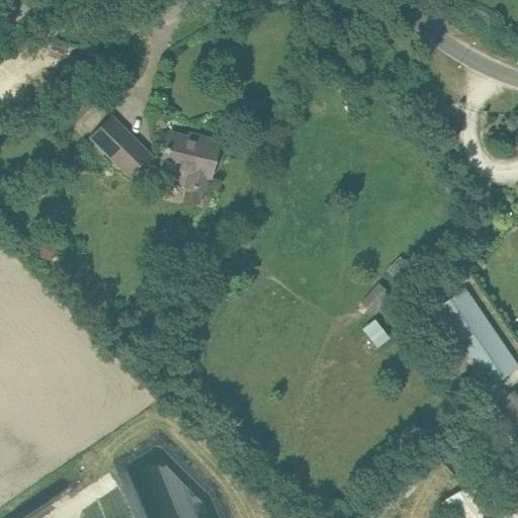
[(110,120),(93,138),(127,172),(145,155),(110,120)]
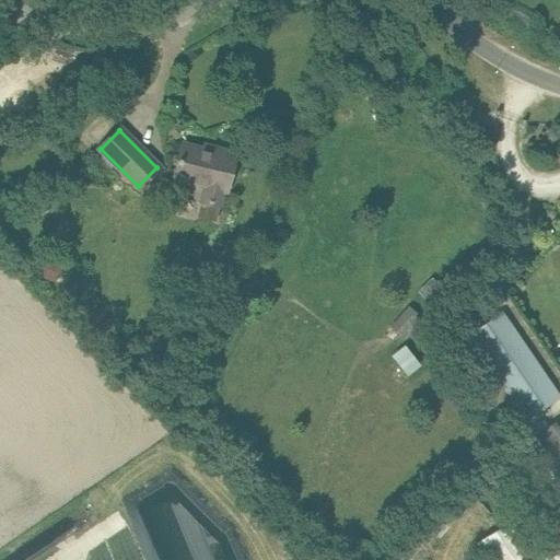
[(201,201),(197,218),(213,221),(217,206),(218,206),(222,189),(226,190),(231,174),(235,153),(213,148),(212,152),(183,144),(179,155),(177,165),(174,177),(205,185),(200,201),(201,201)]
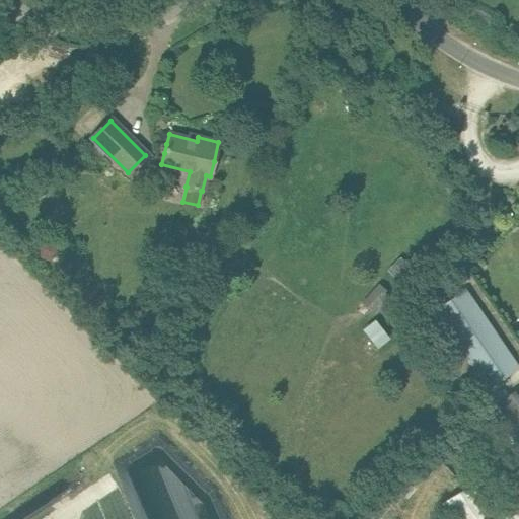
[(379,284),(361,302),(376,316),(393,297),(379,284)]
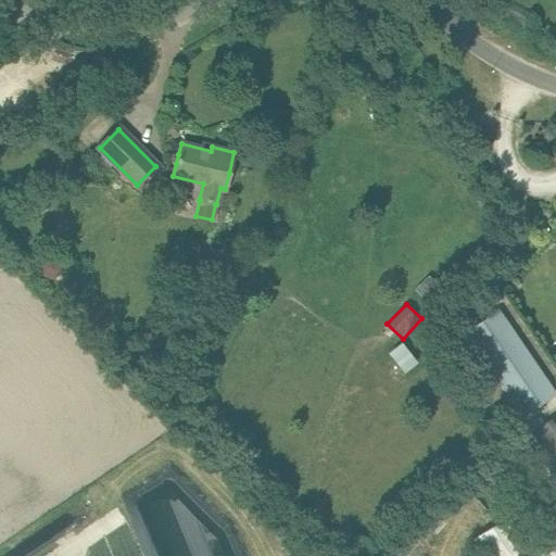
[(555,387),(542,367),(501,306),(463,332),(521,418),(555,392),(555,387)]
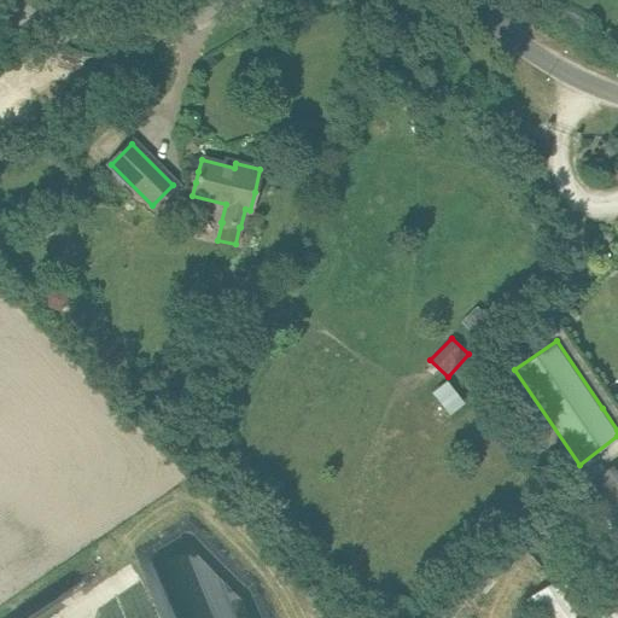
[(444,380),(430,392),(448,414),(462,402),(444,380)]
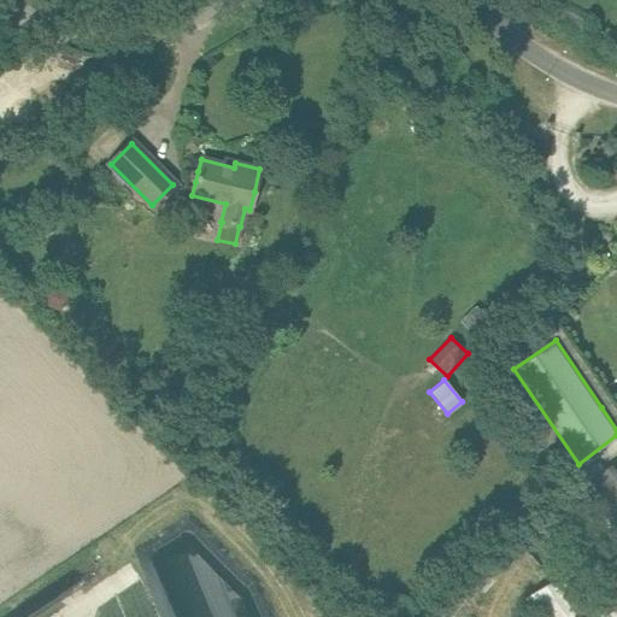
[(616,471),(611,464),(581,483),(616,536),(616,471)]
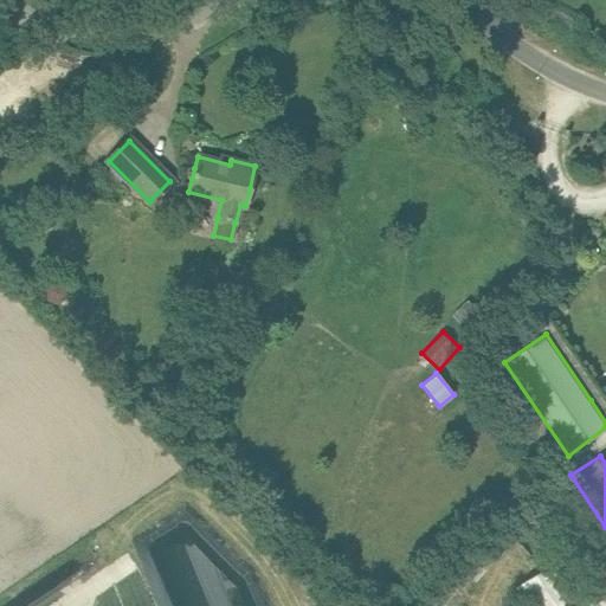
[(179,590),(211,581),(200,537),(168,546),(179,590)]
